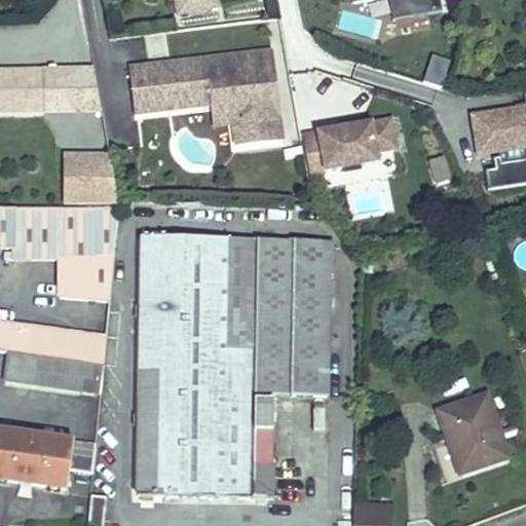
[(214,0),(182,0),(173,2),(175,14),(188,12),(188,15),(204,13),(203,10),(216,8),(214,0)]
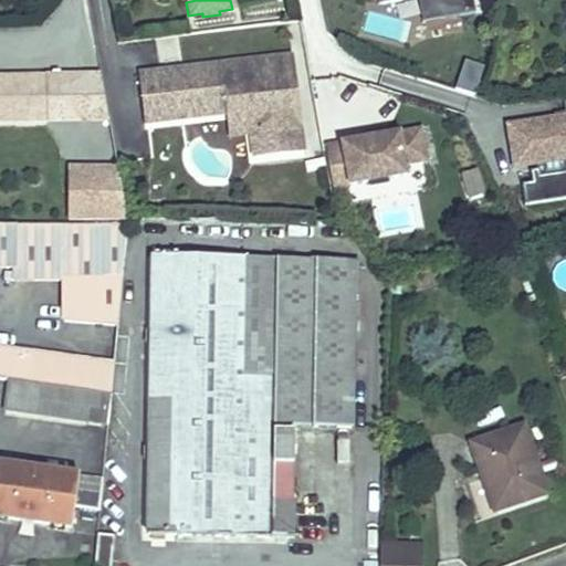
[(376,0),(376,2),(386,0),(435,0),(438,17),(458,12),(473,10),(471,0),(376,0)]
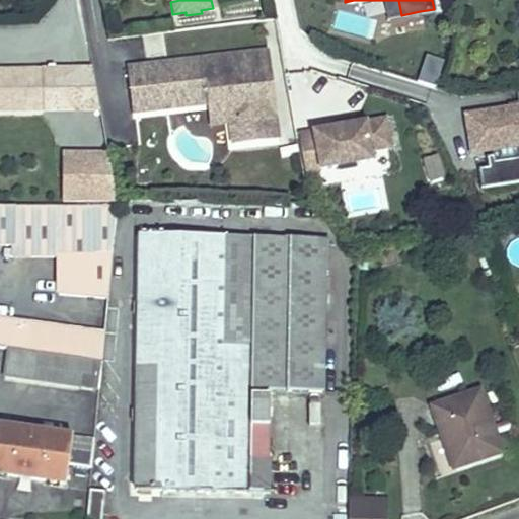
[(398,0),(382,0),(388,32),(423,26),(420,11),(401,15),(398,0)]
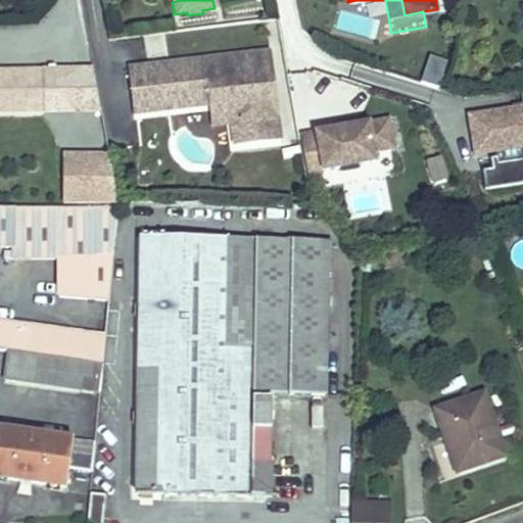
[(442,78),(452,44),(441,48),(439,56),(441,56),(436,76),(442,78)]
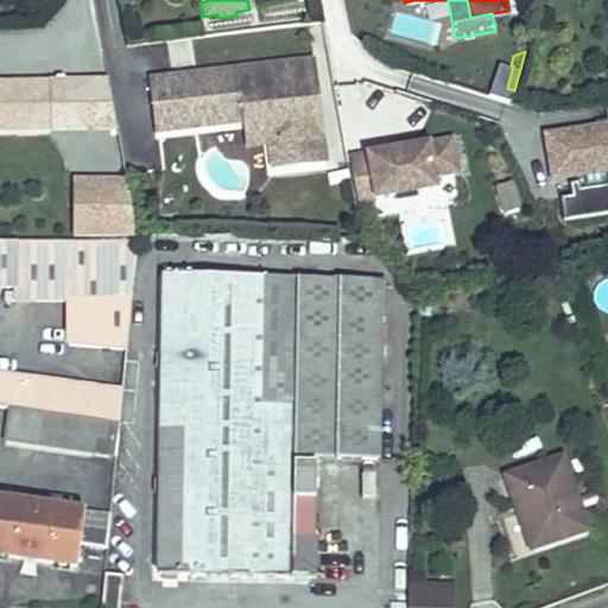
[(315,58),(285,62),(318,88),(315,58)]
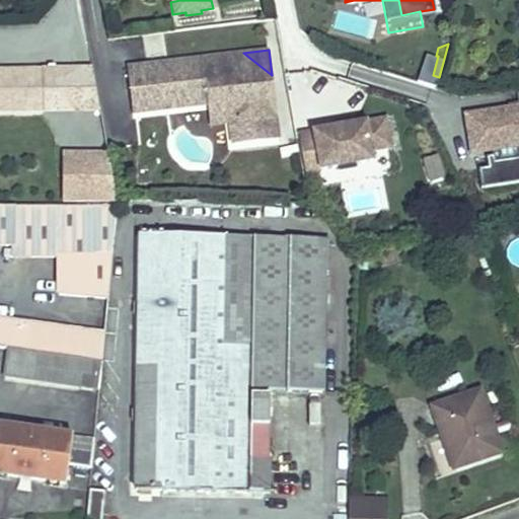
[(243,53),(128,67),(134,113),(210,103),(211,103),(210,92),(221,91),(241,106),(242,120),(231,121),(232,122),(234,144),(280,138),(272,75),(243,53)]
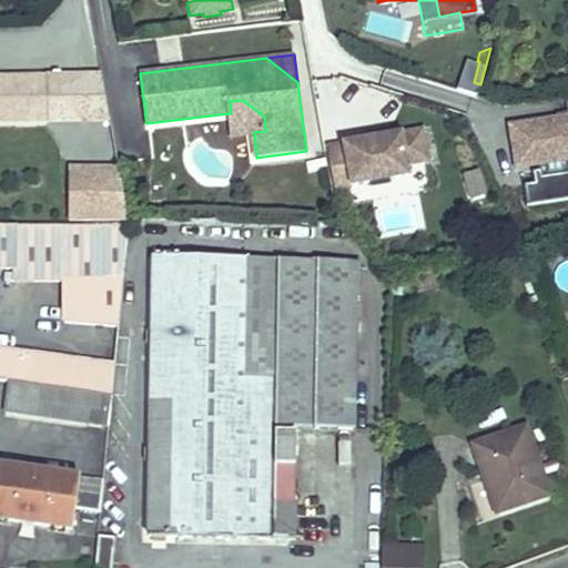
[(101,71),(46,73),(48,118),(109,117),(101,71)]
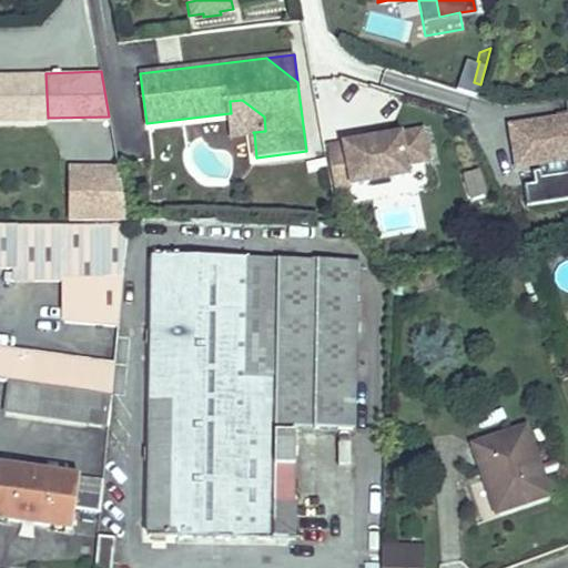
[(0,119),(48,118),(46,73),(0,73),(0,119)]
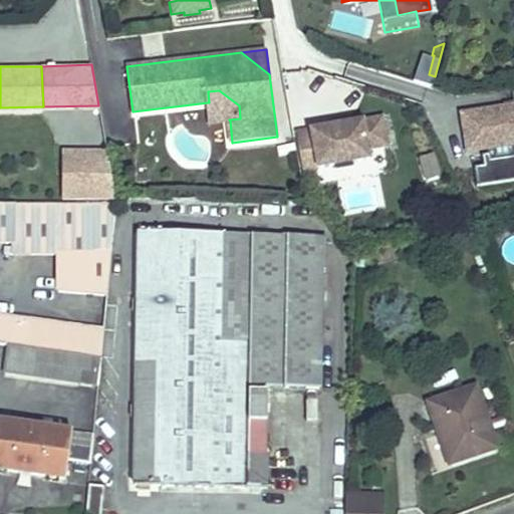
[(513,95),(513,103),(462,112),(468,152),(513,144),(513,84),(512,85),(513,95)]
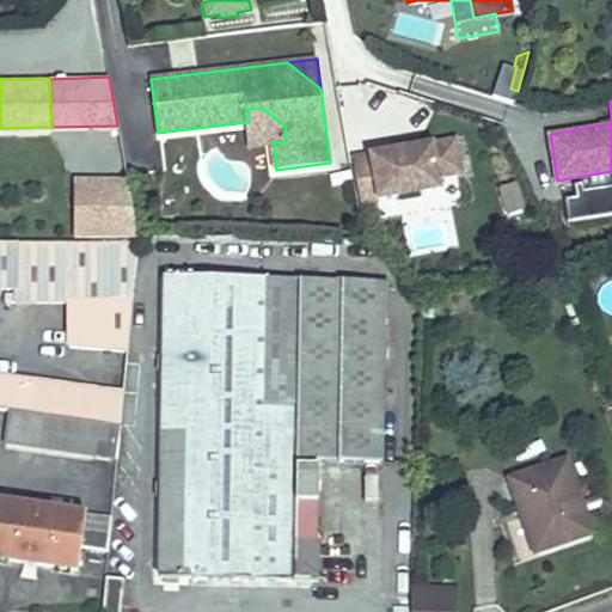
[(248,109),(249,122),(250,146),(274,144),(273,142),(286,141),(285,126),(261,108),(248,109)]
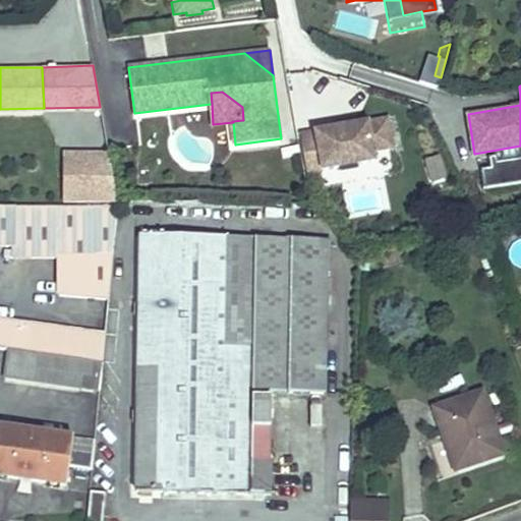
[(54,116),(54,151),(103,151),(103,116),(54,116)]
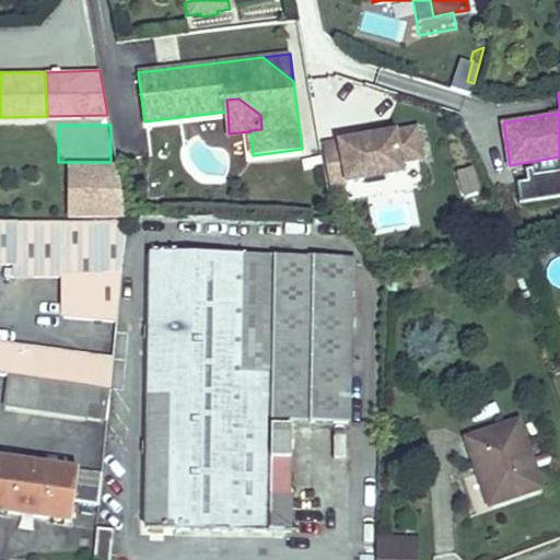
[(419,154),(413,125),(374,131),(361,133),(321,141),(327,183),(399,170),(397,159),(419,154)]
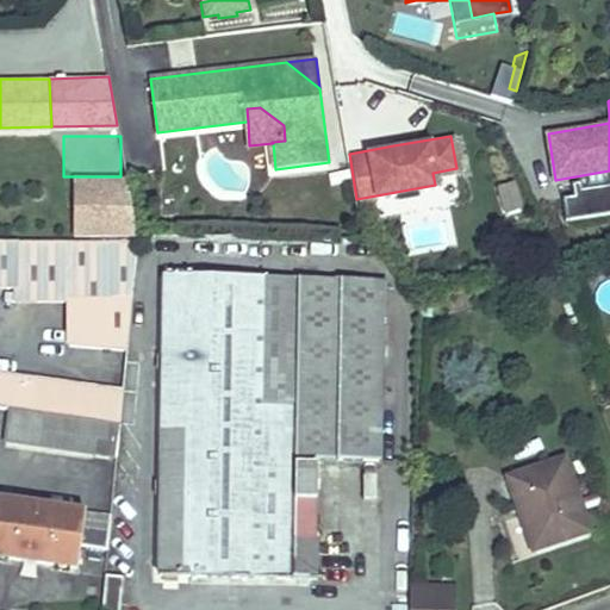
[(392,138),(393,145),(408,143),(406,136),(392,138)]
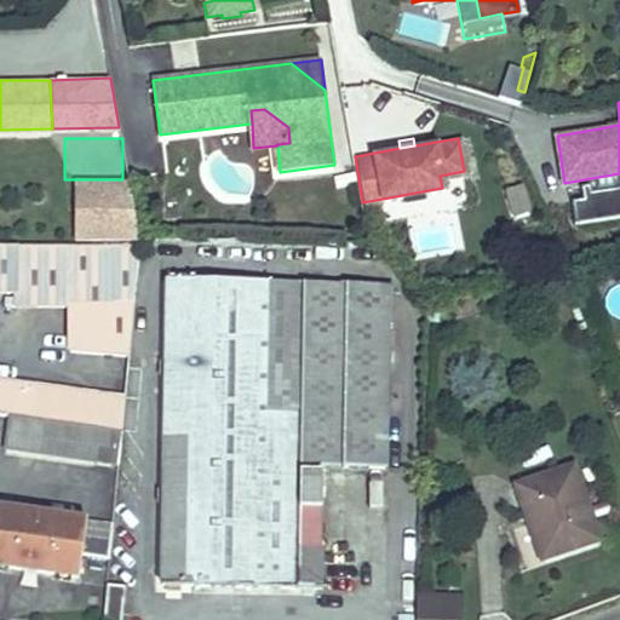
[(574,220),(619,217),(619,179),(572,183),(574,220)]
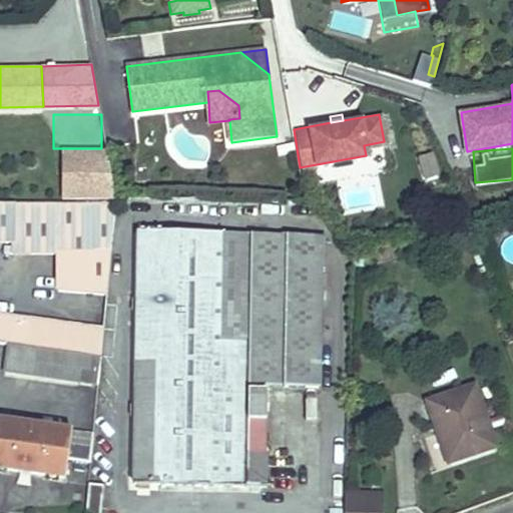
[(425,180),(439,175),(430,153),(417,159),(425,180)]
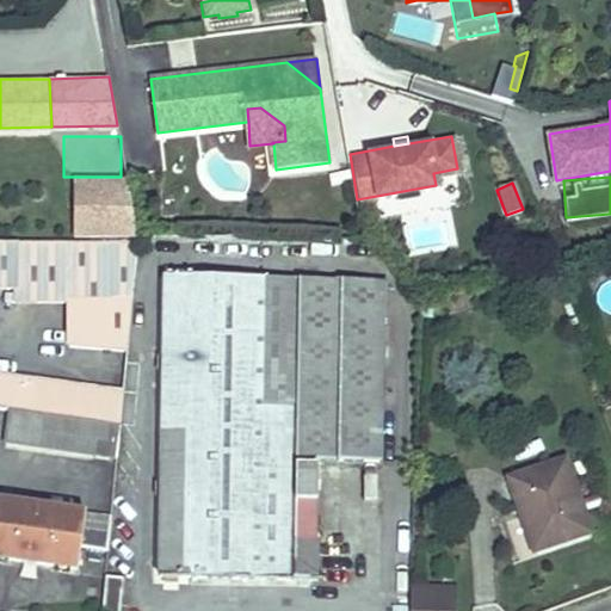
[(136,269),(137,240),(0,241),(0,288),(17,288),(17,291),(8,291),(8,301),(74,301),(68,345),(128,351),(136,269)]
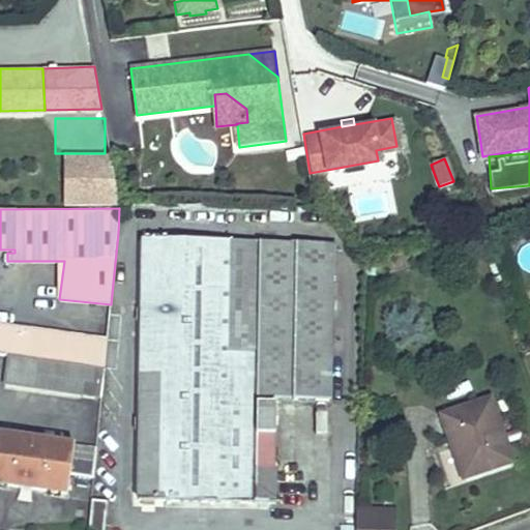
[(217,372),(221,242),(143,241),(140,372),(166,372),(165,501),(255,502),(256,467),(257,403),(257,396),(257,373),(217,372)]
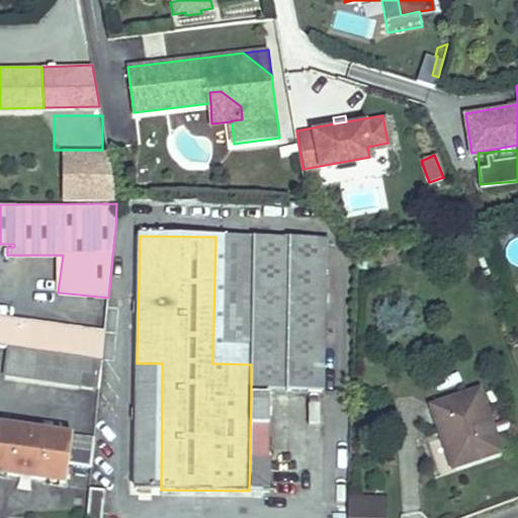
[(324,390),(326,246),(317,238),(233,237),(216,237),(212,363),(251,364),(251,387),(324,390)]
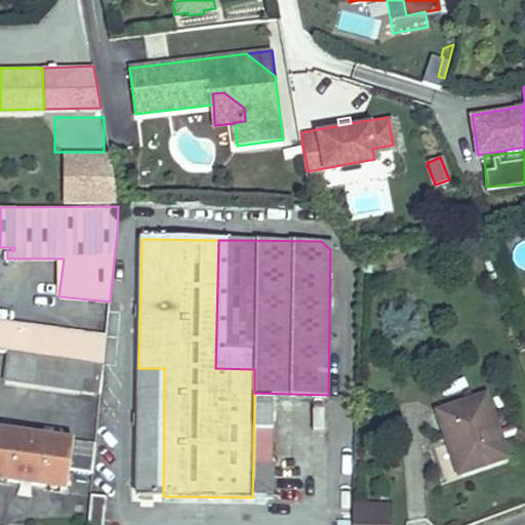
[(104,365),(107,336),(0,320),(0,350),(9,351),(104,365)]
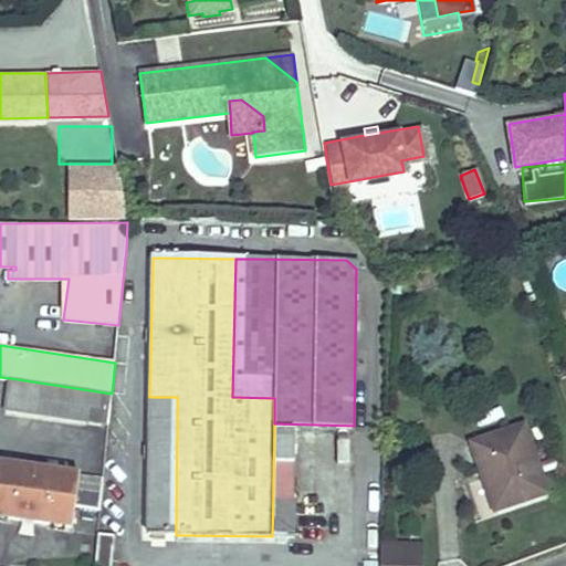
[(108,423),(112,394),(10,378),(3,409),(108,423)]
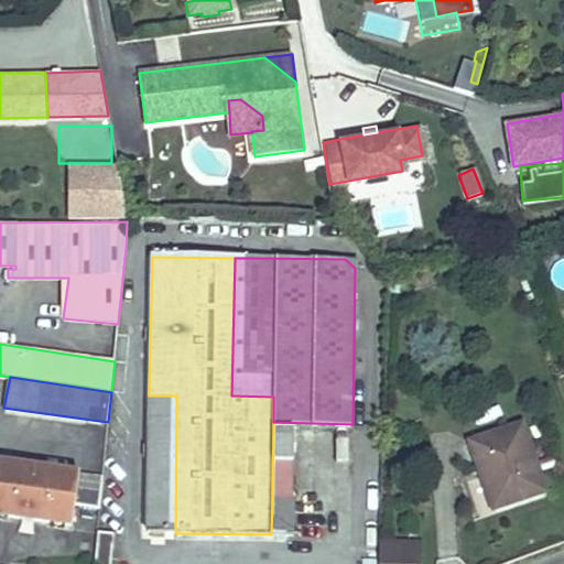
[(175,533),(176,396),(149,396),(147,533),(175,533)]
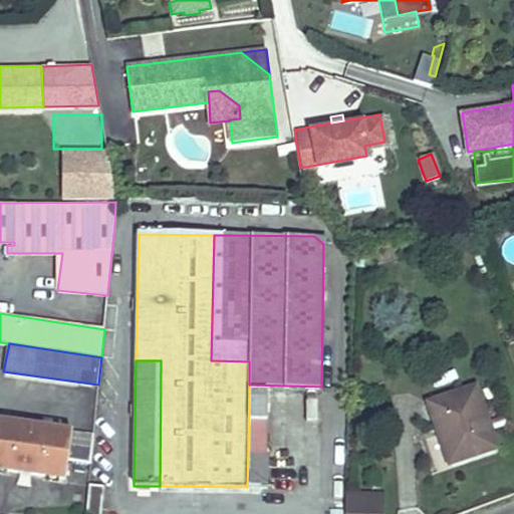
[(497,448),(476,387),(430,403),(440,434),(450,464),(497,448)]
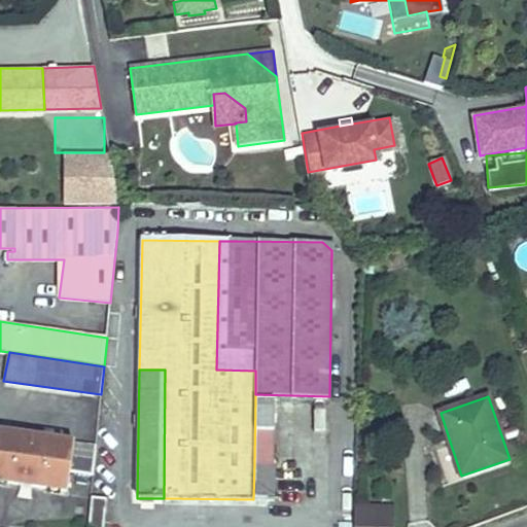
[(272,464),(273,400),(255,400),(254,464),(271,464),(272,464)]
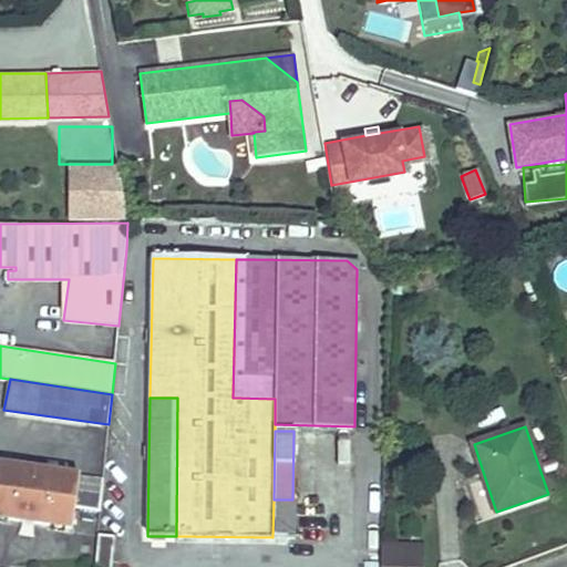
[(101,509),(103,478),(0,463),(0,516),(72,527),(74,506),(101,509)]
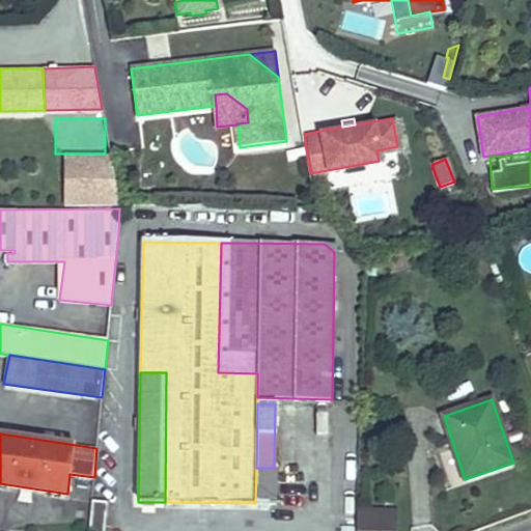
[(273,502),(274,468),(273,468),(256,468),(255,503),(256,503),(272,502),(273,502)]
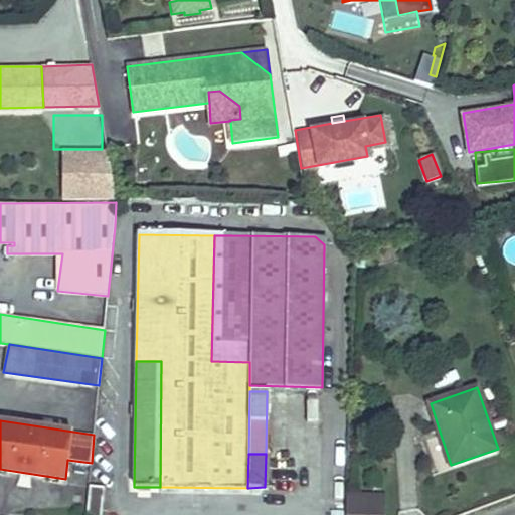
[(102,514),(105,487),(90,486),(86,514),(102,514)]
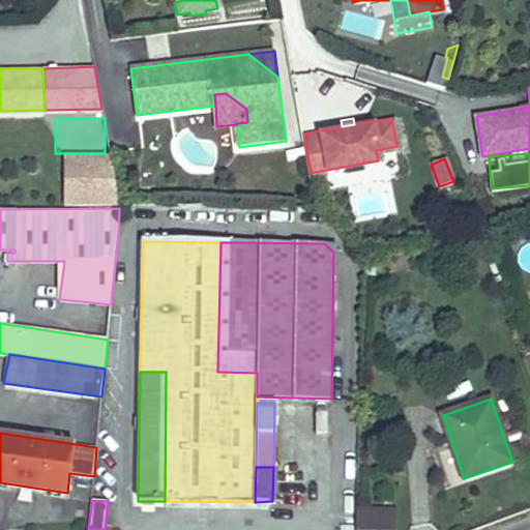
[(394,529),(395,508),(354,507),(353,529),(394,529)]
